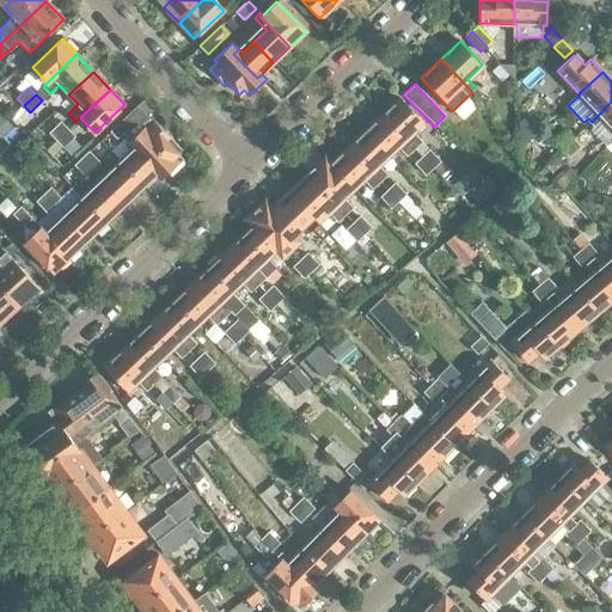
[(401,99),(384,116),(415,150),(424,141),(415,132),(423,123),(401,99)]
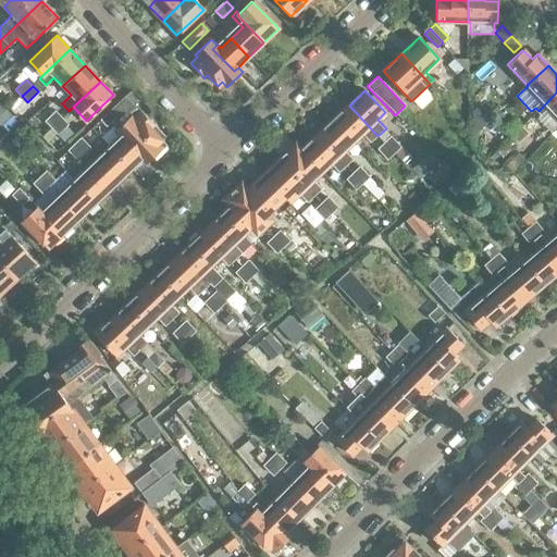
[(543,114),(539,119),(554,134),(556,130),(556,93),(539,111),(543,114)]
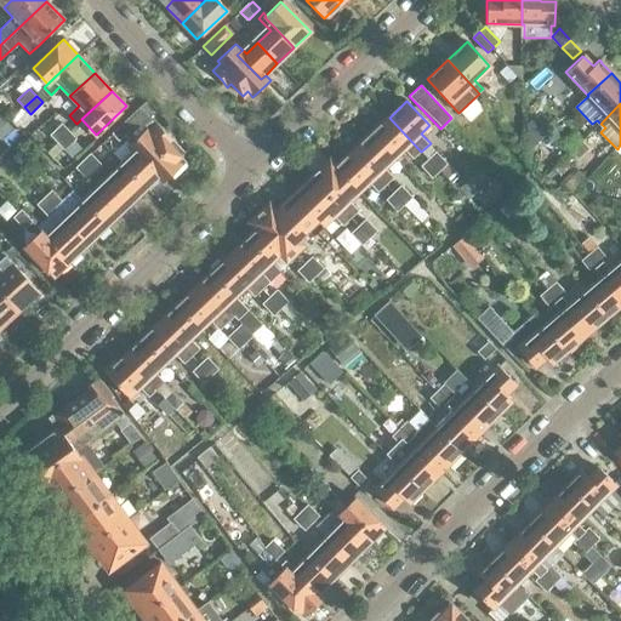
[(140,107),(123,124),(130,132),(134,136),(137,140),(148,129),(144,126),(151,119),(140,107)]
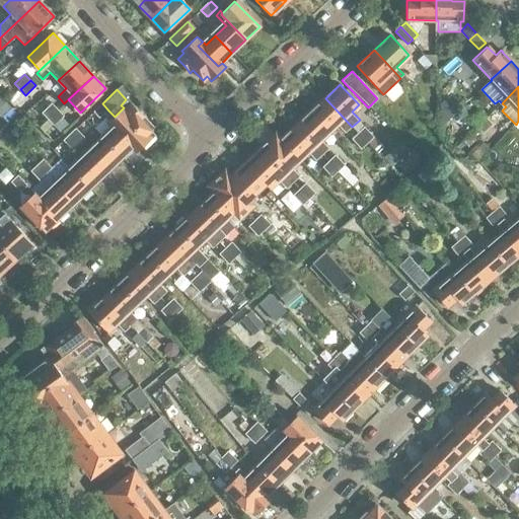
[(0,94),(0,114),(2,117),(11,107),(0,94)]
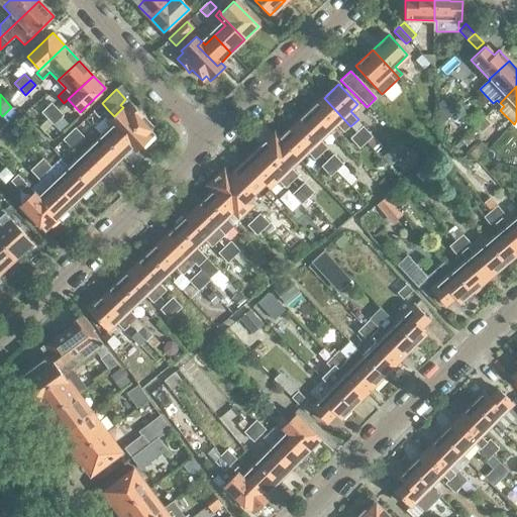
[(324,98),(310,111),(329,131),(338,123),(345,131),(350,126),(324,98)]
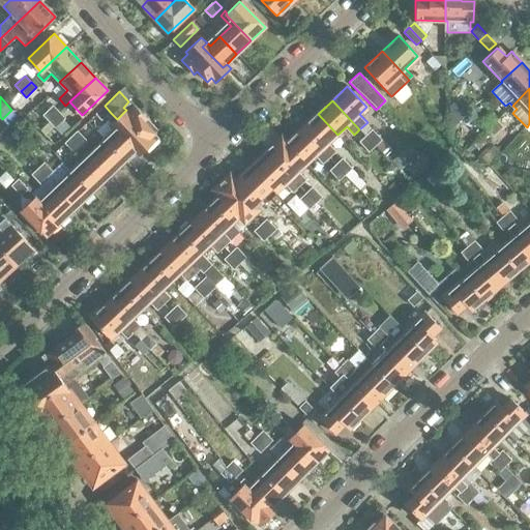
[(52,105),(41,115),(48,121),(58,112),(52,105)]
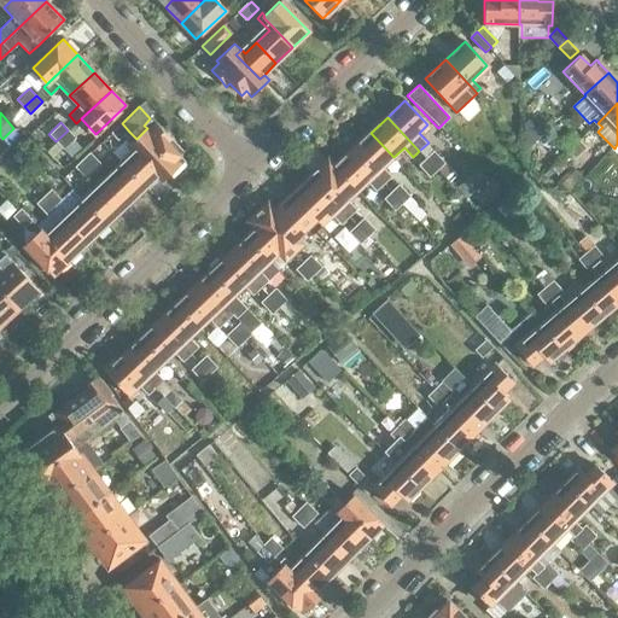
[(122,123),(111,133),(120,140),(129,132),(122,123)]
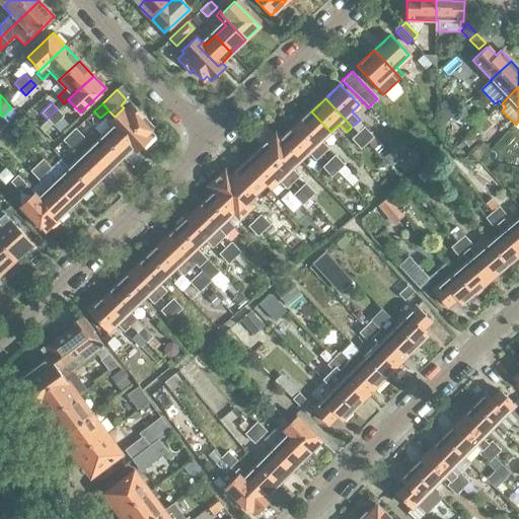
[(124,107),(115,117),(143,147),(155,136),(151,131),(154,128),(144,117),(143,117),(142,118),(138,113),(139,113),(137,109),(133,105),(132,104),(125,110),(124,107)]
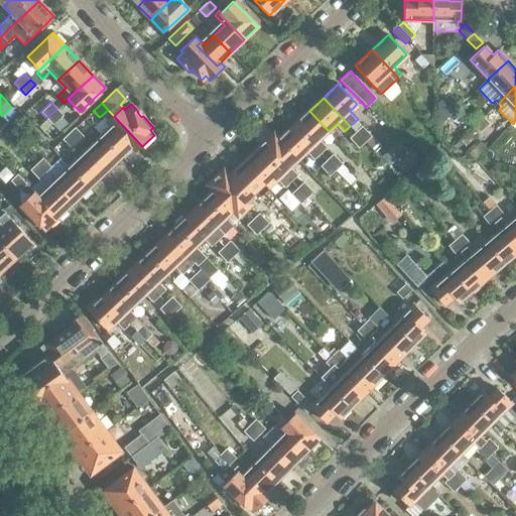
[(56,109),(46,118),(52,124),(62,115),(56,109)]
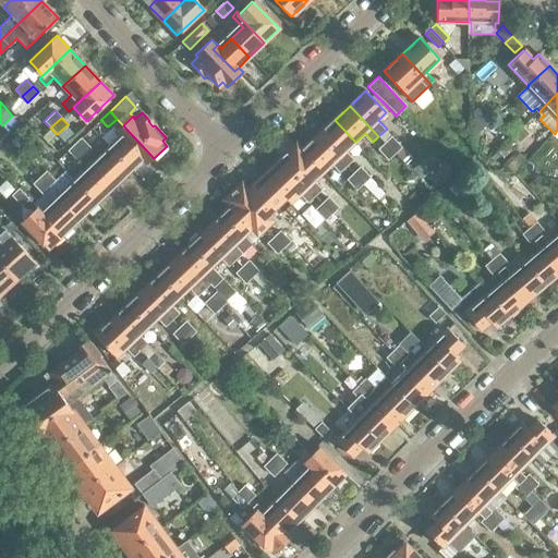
[(335,120),(318,134),(320,136),(340,157),(348,166),(354,158),(347,150),(355,142),(335,120)]
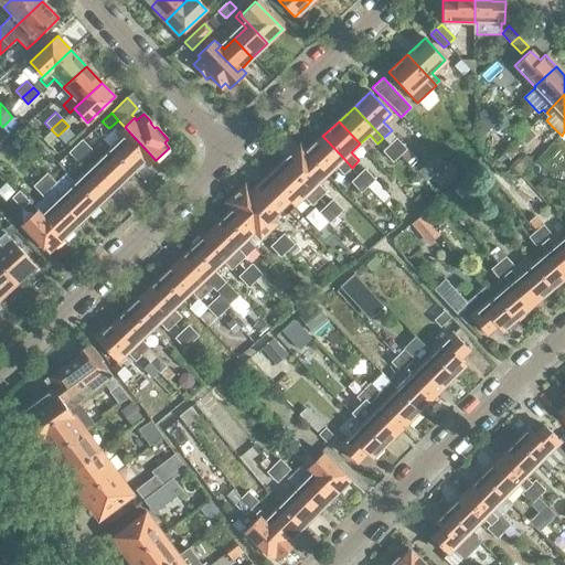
[(524,123),(514,132),(520,138),(531,128),(524,123)]
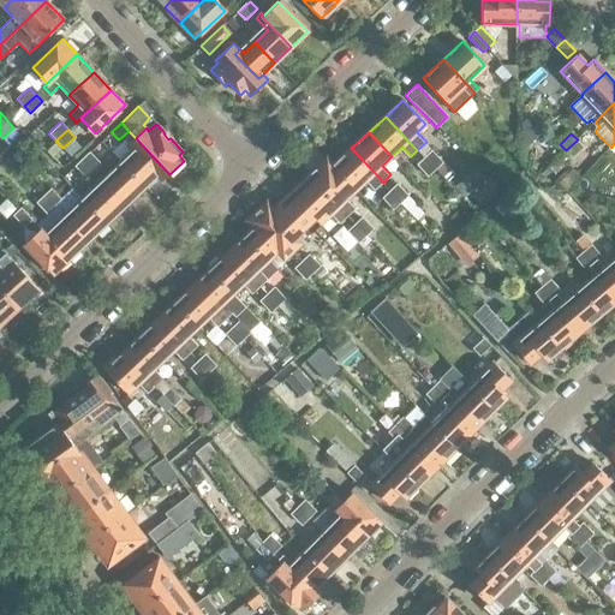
[(133,150),(121,161),(145,187),(157,175),(163,181),(163,180),(169,174),(136,138),(132,135),(126,142),(133,150)]
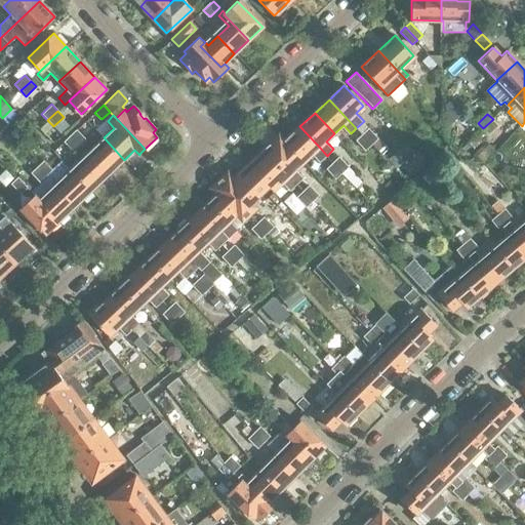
[(493,119),(483,128),(489,134),(498,125),(493,119)]
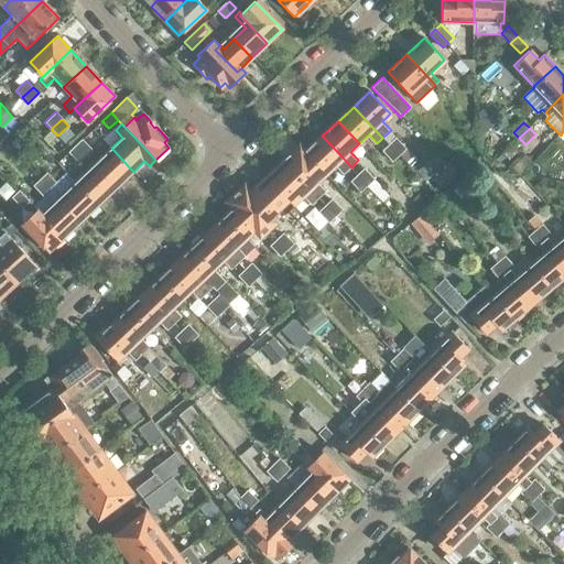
[(320,138),(305,152),(327,174),(336,165),(345,173),(351,167),(344,159),(324,138),(322,136),(320,138)]
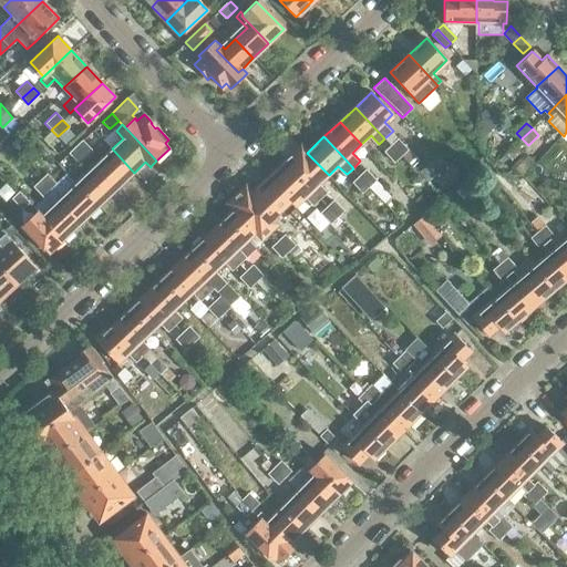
[(400,138),(392,146),(402,156),(409,150),(400,138)]
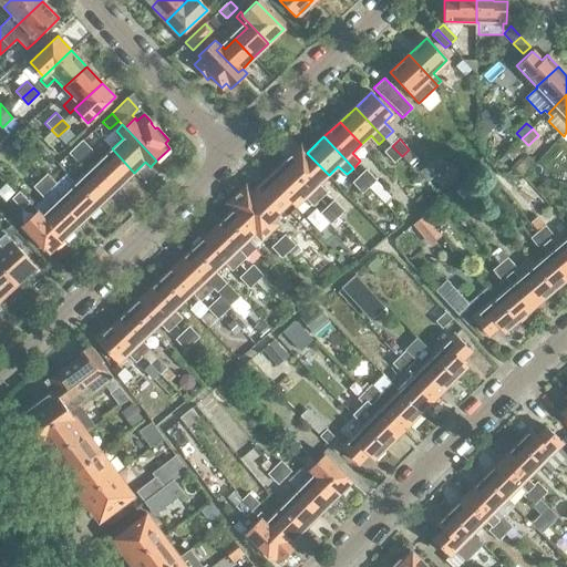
[(82,141),(76,146),(86,157),(93,152),(82,141)]
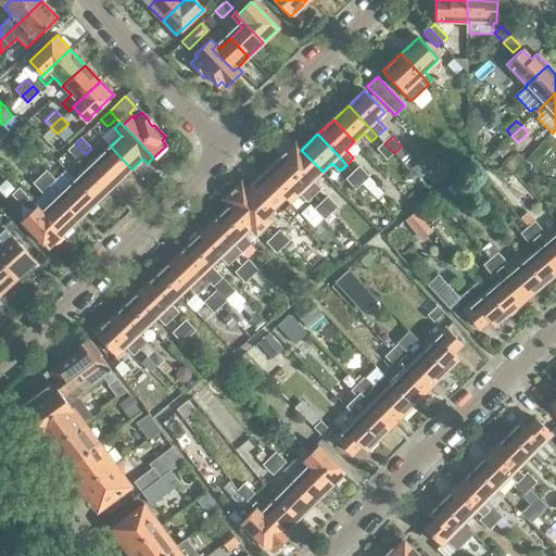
[(75,143),(68,150),(78,161),(85,154),(75,143)]
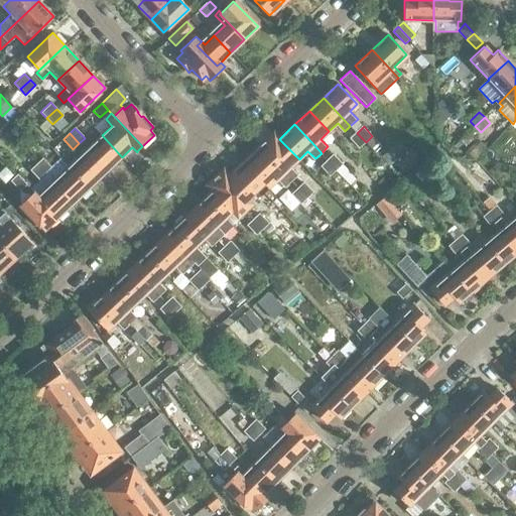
[(266,141),(259,147),(292,181),(298,174),(291,167),(299,159),(279,139),(274,133),(266,141)]
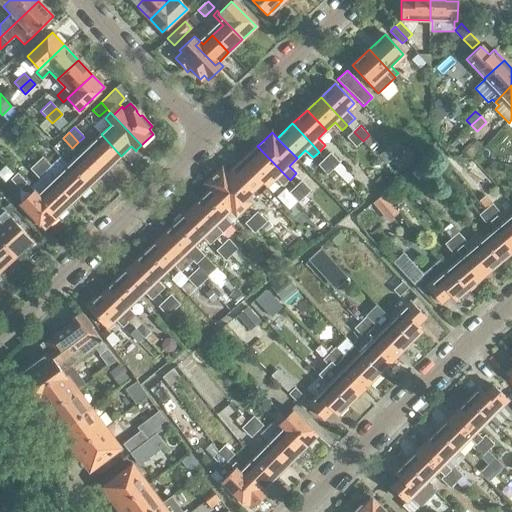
[(354,132),(348,138),(357,147),(363,141),(354,132)]
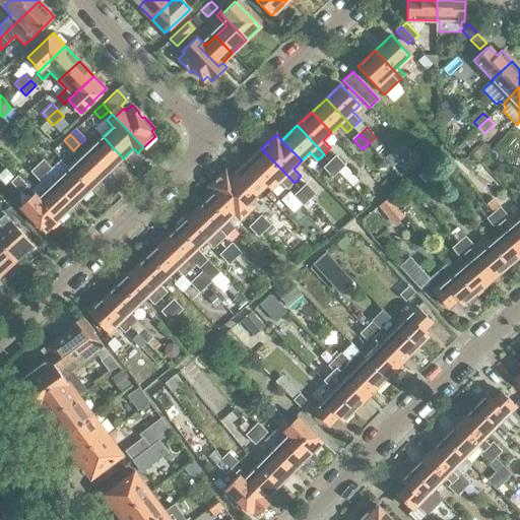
[(103,136),(86,152),(107,174),(123,158),(103,136)]
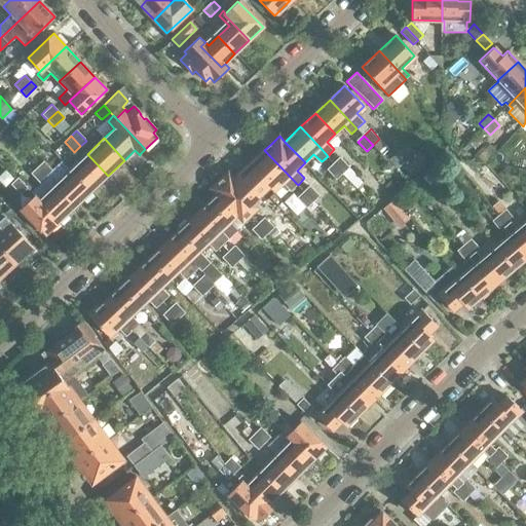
[(479,150),(473,156),(481,165),(487,159),(496,151),(488,142),(479,150)]
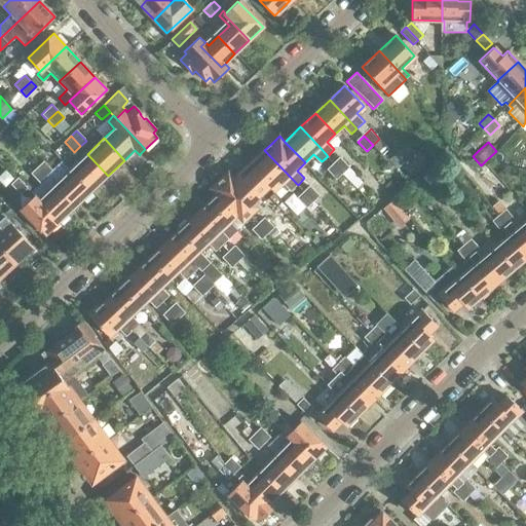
[(264,150),(249,164),(259,176),(250,184),(260,194),(269,186),(274,192),(285,182),(292,190),(298,185),(264,150)]
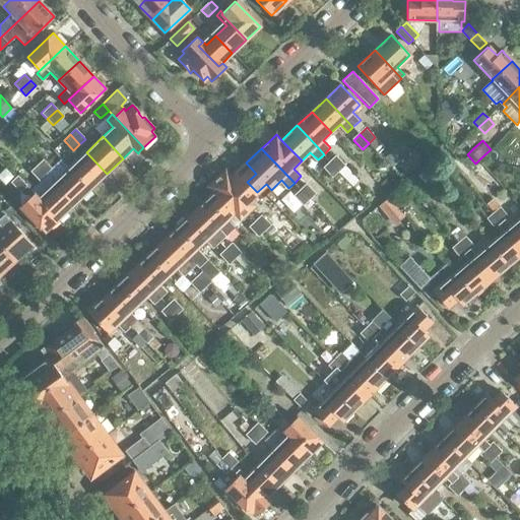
[(86,152),(70,168),(90,189),(107,174),(86,152)]
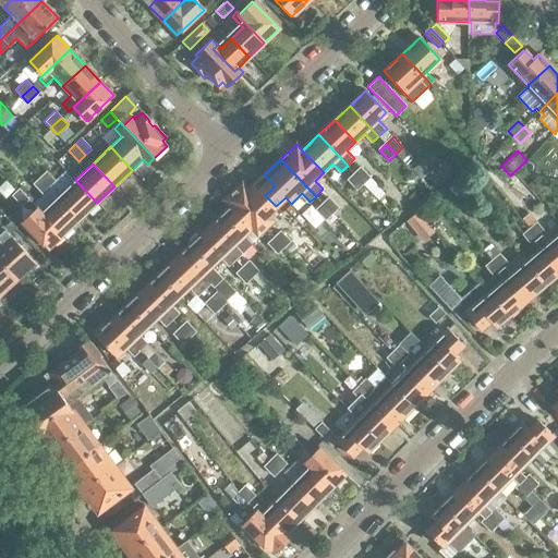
[(361,167),(355,172),(365,183),(372,177),(362,167),(361,167)]
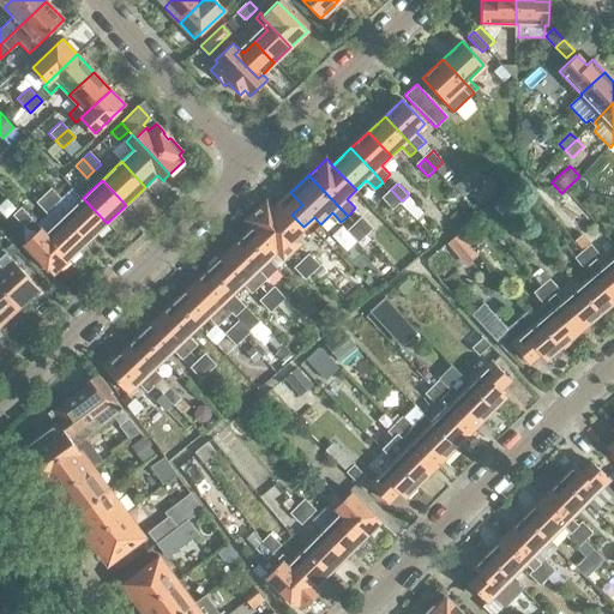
[(50,188),(44,194),(55,208),(62,200),(50,188)]
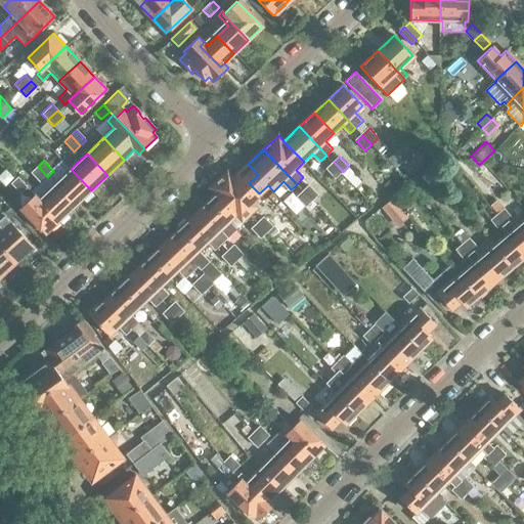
[(334,162),(328,169),(337,178),(343,172),(334,162)]
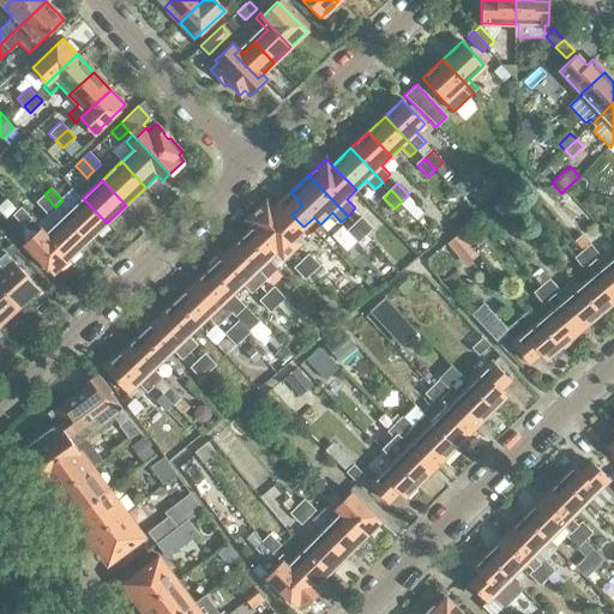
[(258,210),(257,211),(294,251),(302,242),(295,235),(304,227),(292,215),(302,205),(290,192),(281,202),(274,209),(266,202),(258,210)]
